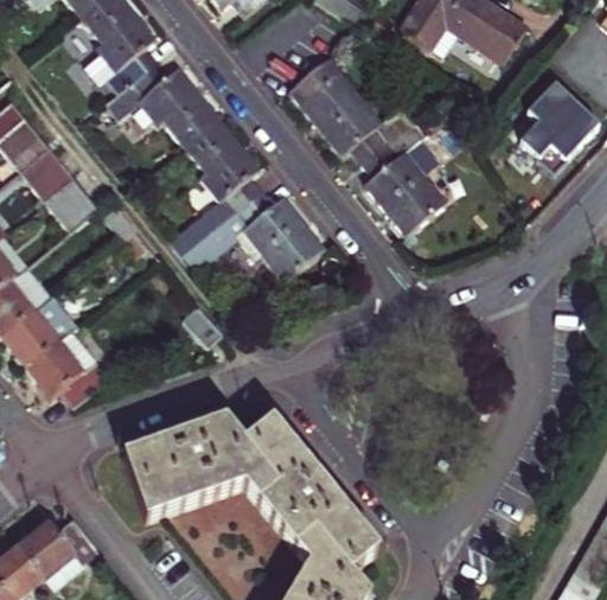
[(66,0),(81,17),(102,0),(33,0),(39,7),(48,0),(66,0)]
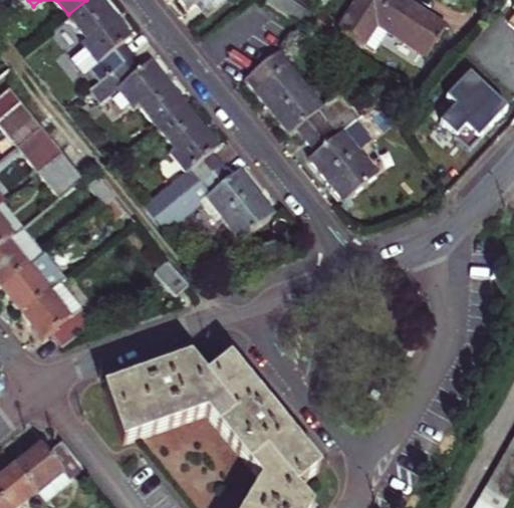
[(124,40),(133,34),(120,19),(104,0),(86,0),(68,14),(85,37),(81,40),(85,45),(71,56),(84,72),(90,67),(100,79),(134,52),(124,40)]
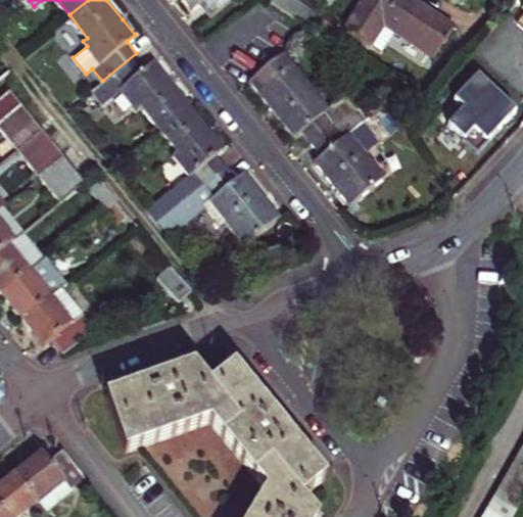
[(185,0),(191,8),(199,1),(209,14),(226,0),(185,0)]
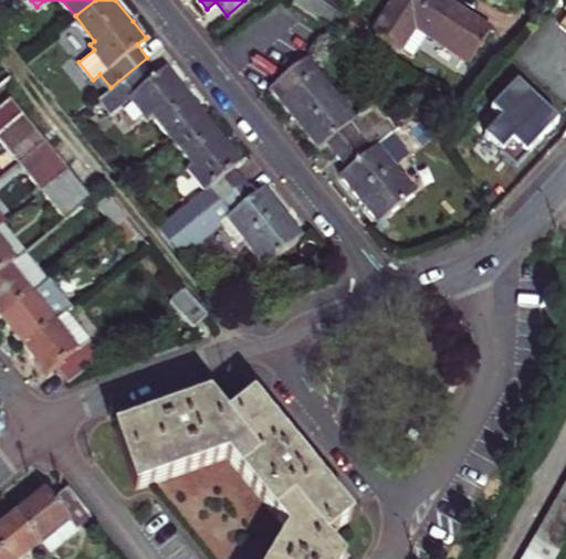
[(295,0),(337,28),(346,13),(327,0),(295,0)]
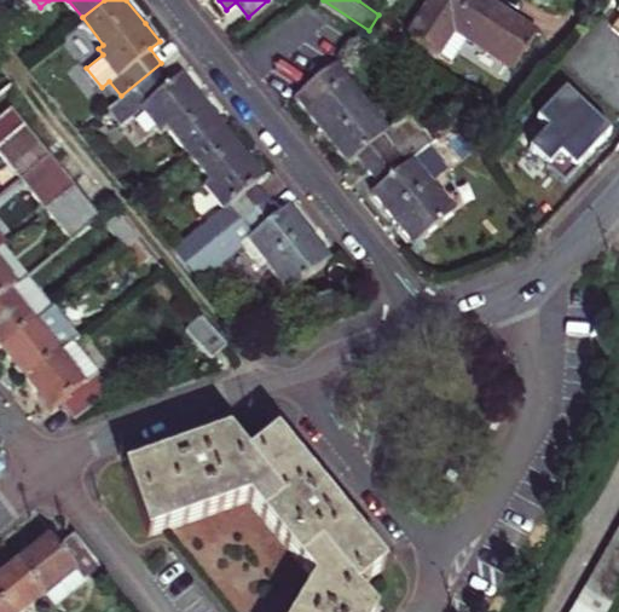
[(427,0),(408,29),(438,48),(450,56),(467,32),(515,63),(525,47),(527,48),(530,45),(527,42),(538,27),(496,0),(427,0)]
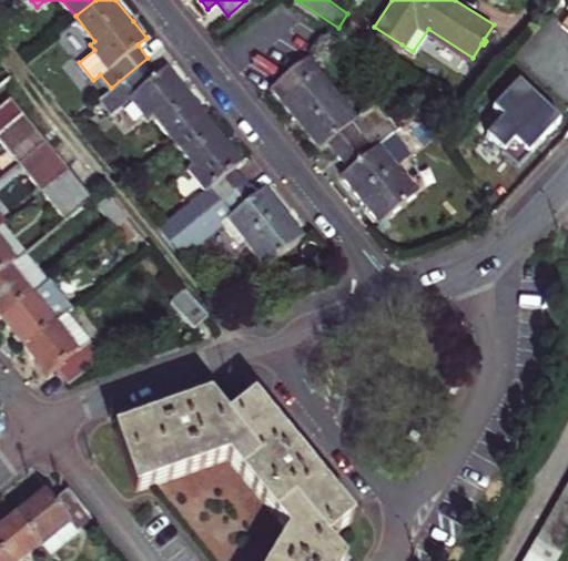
[(376,100),(355,115),(307,55),(270,87),(300,123),(318,146),(327,140),(337,152),(386,113),(376,100)]
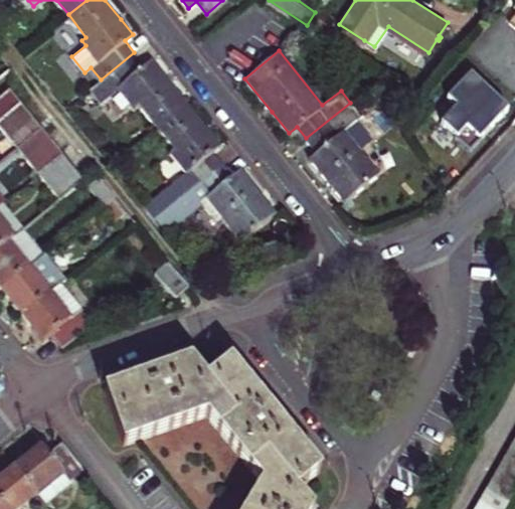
[(157,124),(186,101),(166,75),(152,57),(144,63),(134,52),(101,79),(90,88),(101,101),(118,87),(135,107),(140,103),(157,124)]
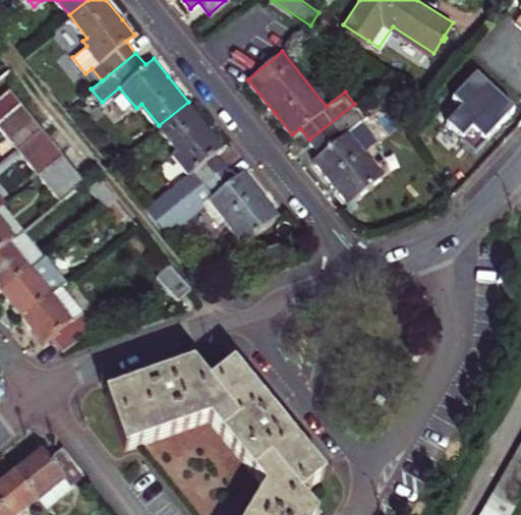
[(497,125),(514,107),(476,71),(453,96),(462,104),(447,120),(461,133),(461,134),(475,150),(487,136),(487,135),(497,125)]
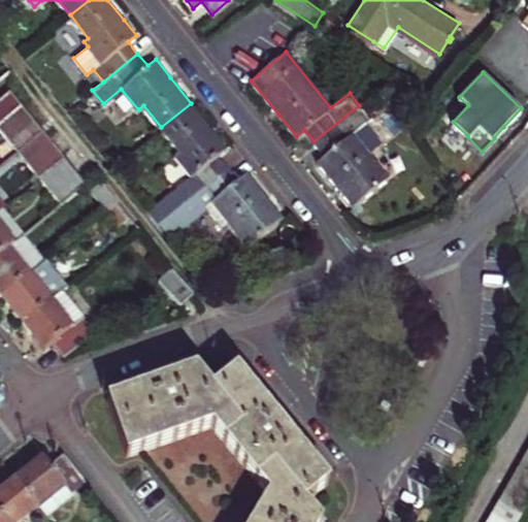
[(0,97),(0,120),(22,103),(10,89),(0,97)]
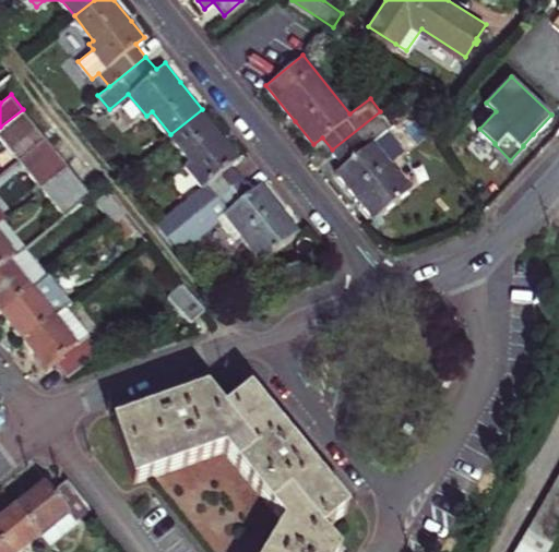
[(387,119),(393,114),(388,106),(380,111),(387,119)]
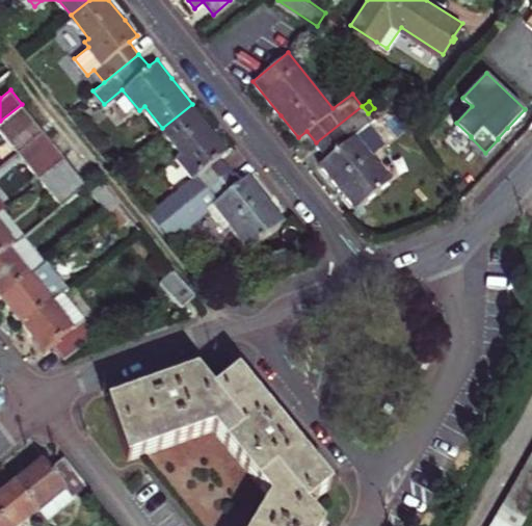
[(0,127),(19,151),(43,131),(22,104),(0,121),(0,127)]
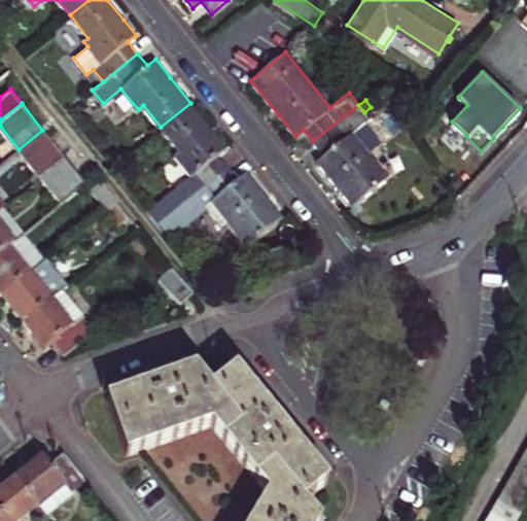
[(218,153),(226,147),(214,132),(190,103),(161,127),(179,149),(174,154),(190,175),(147,209),(157,222),(159,221),(227,166),(218,153)]
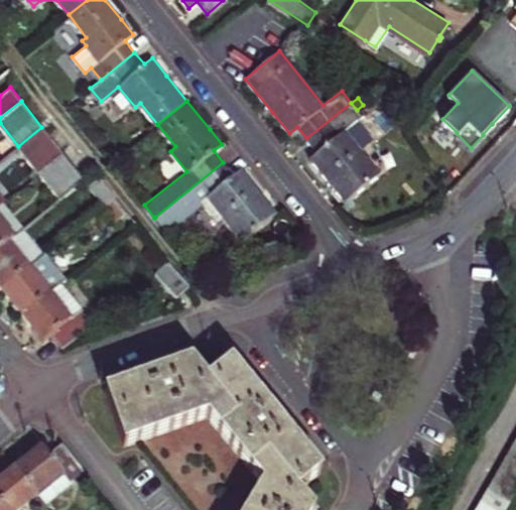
[(360,148),(372,138),(357,119),(361,116),(357,110),(351,103),(306,138),(316,151),(308,157),(330,183),(344,201),(379,172),(360,148)]
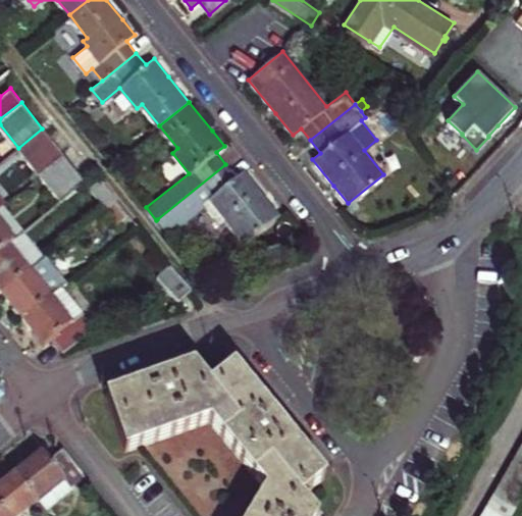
[(40,173),(63,154),(42,129),(18,148),(40,173)]
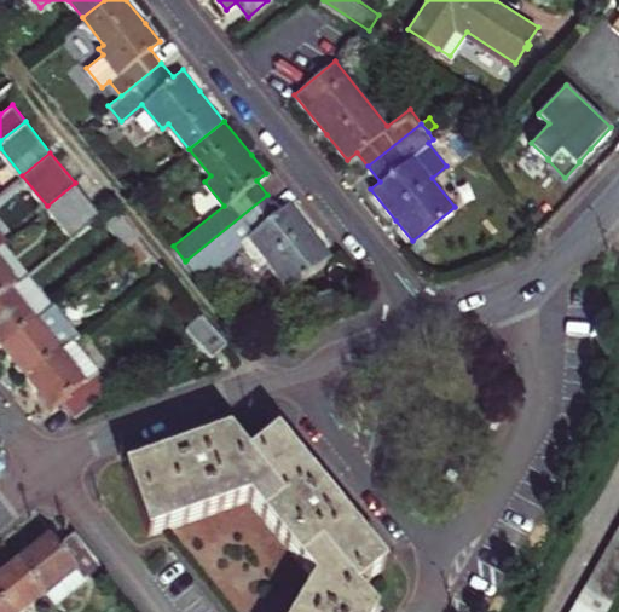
[(73,236),(100,213),(75,183),(47,206),(73,236)]
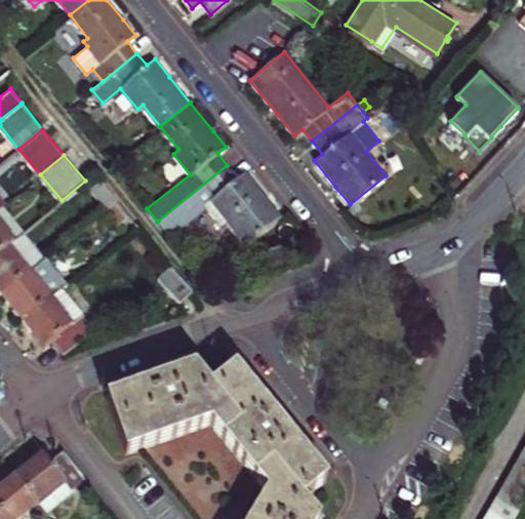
[(245,244),(281,215),(267,198),(244,170),(237,177),(227,165),(158,221),(169,235),(206,206),(219,224),(226,220),(245,244)]
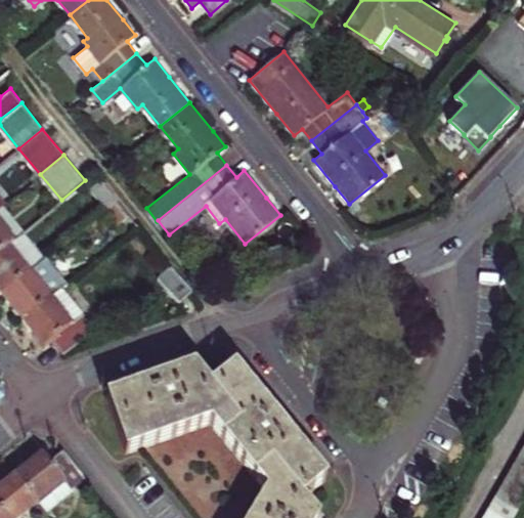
[(103,203),(114,193),(100,177),(90,186),(103,203)]
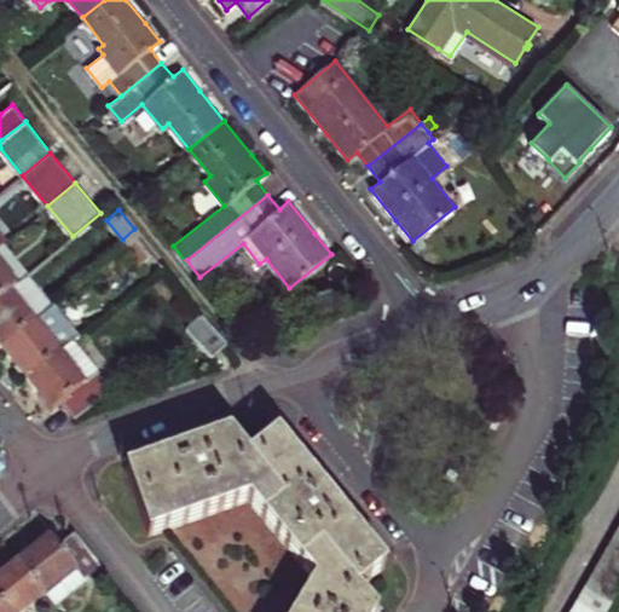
[(150,254),(136,236),(125,244),(140,261),(150,254)]
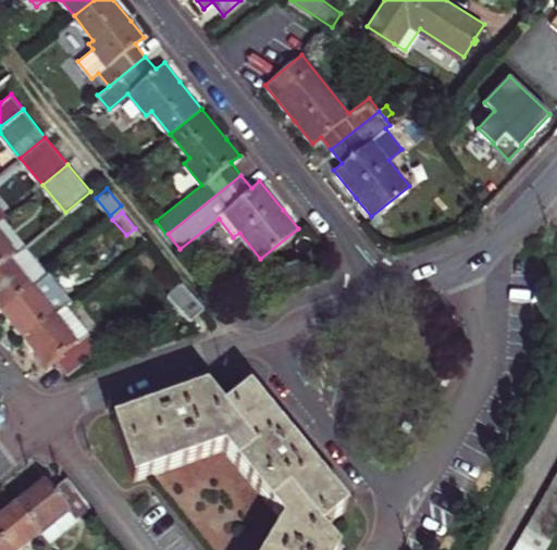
[(0,264),(24,246),(26,245),(3,216),(0,219),(0,264)]
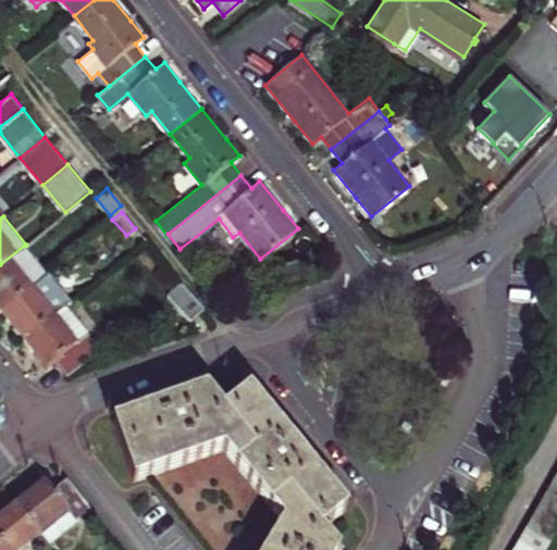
[(47,274),(24,246),(0,264),(0,307),(2,310),(47,274)]
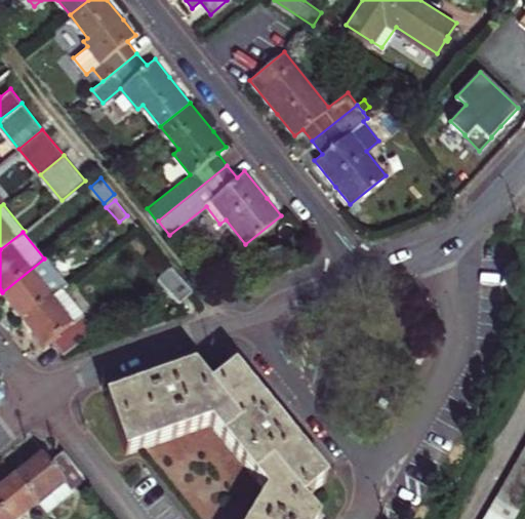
[(267,274),(287,266),(280,245),(259,252),(267,274)]
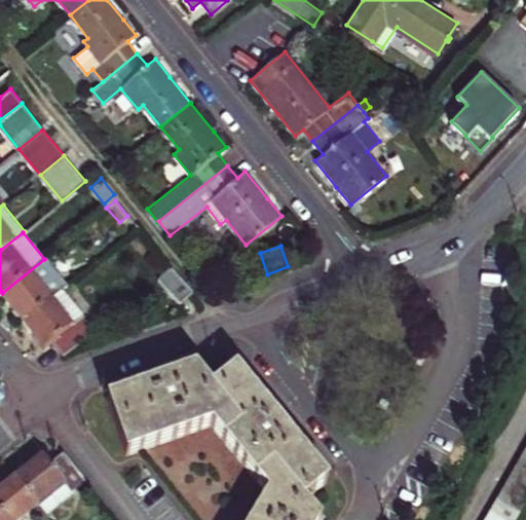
[(61,289),(66,285),(44,259),(2,293),(12,306),(24,319),(61,289)]
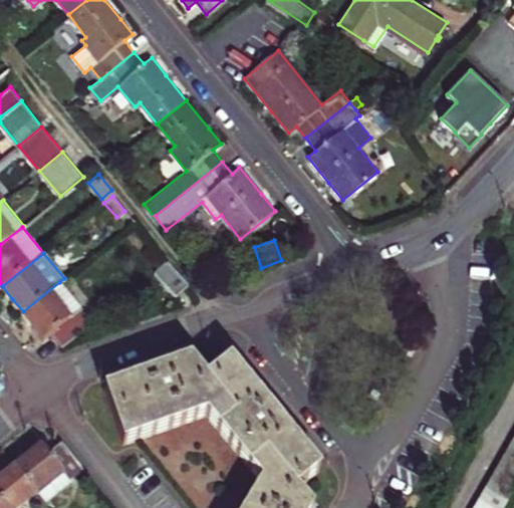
[(176,294),(189,283),(168,258),(155,269),(176,294)]
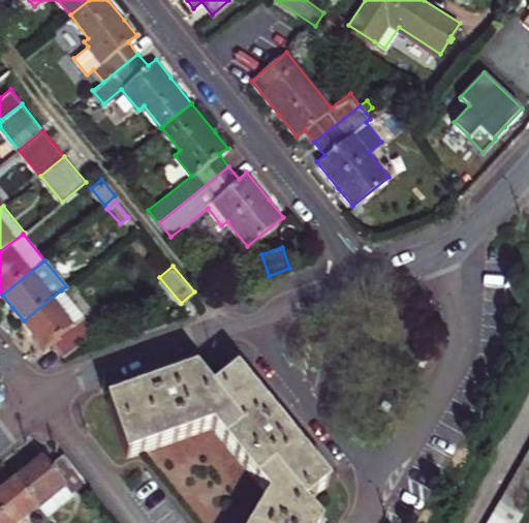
[(79,312),(61,290),(24,320),(35,335),(45,347),(53,341),(64,356),(94,331),(82,316),(84,315),(80,311),(79,312)]
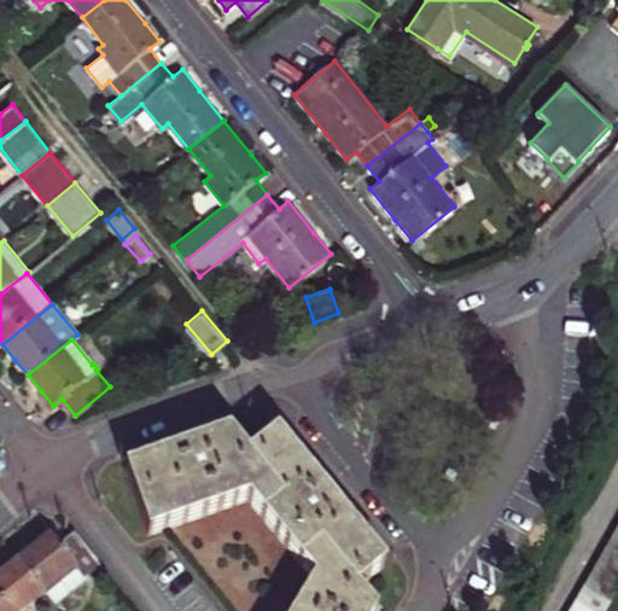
[(248,452),(228,428),(176,446),(124,464),(149,529),(248,494),(314,575),(292,610),(373,610),(375,607),(355,583),(384,560),(330,495),(277,429),(248,452)]
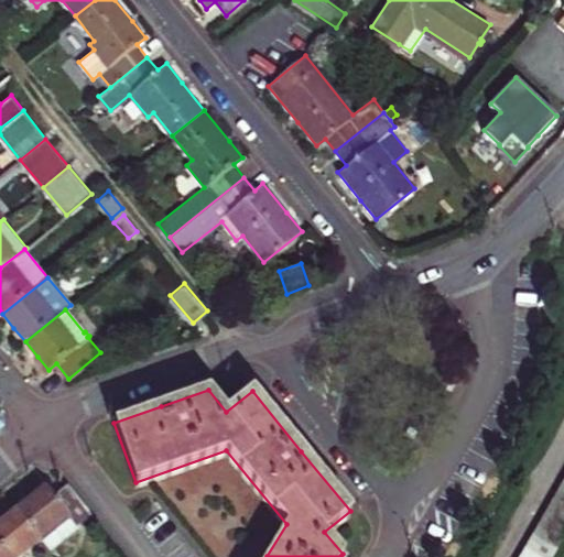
[(492,438),(481,456),(488,460),(499,443),(492,438)]
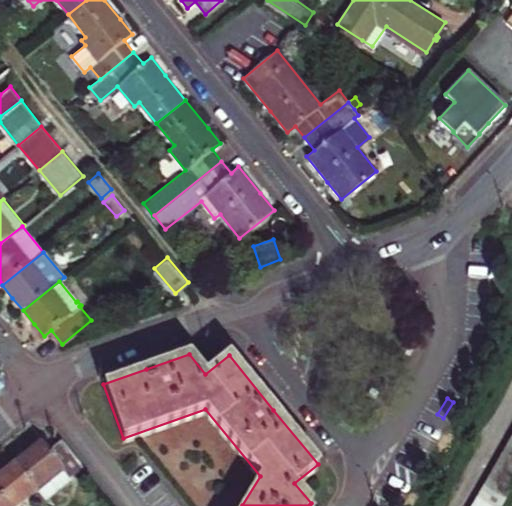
[(511,431),(469,505),(497,505),(511,481),(511,431)]
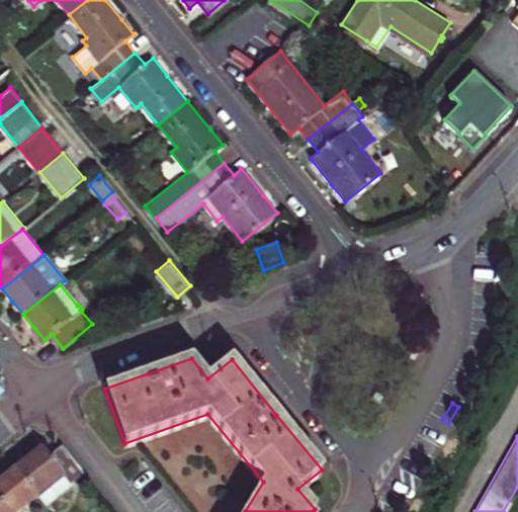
[(30,455),(14,467),(35,494),(45,505),(71,485),(69,482),(83,470),(62,443),(49,454),(41,445),(30,455)]
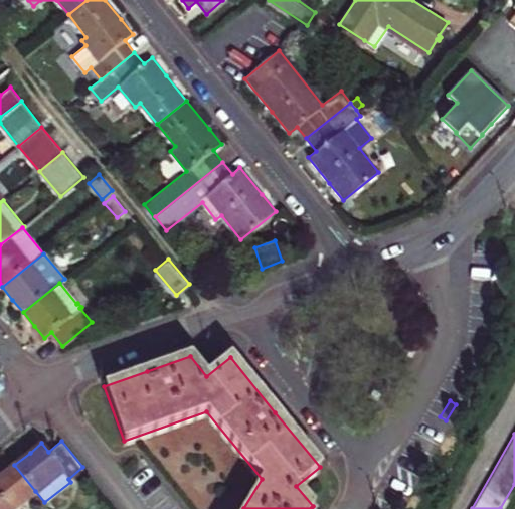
[(1,476),(0,476),(0,499),(8,508),(13,508),(18,505),(35,491),(14,465),(1,476)]
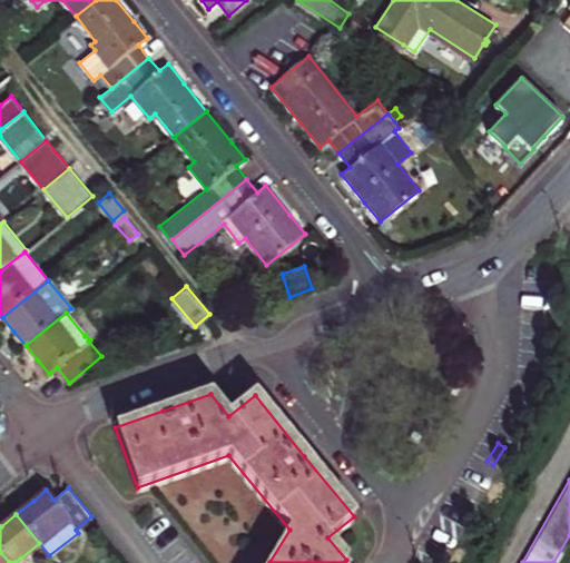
[(0,562),(9,562),(0,552),(0,562)]
